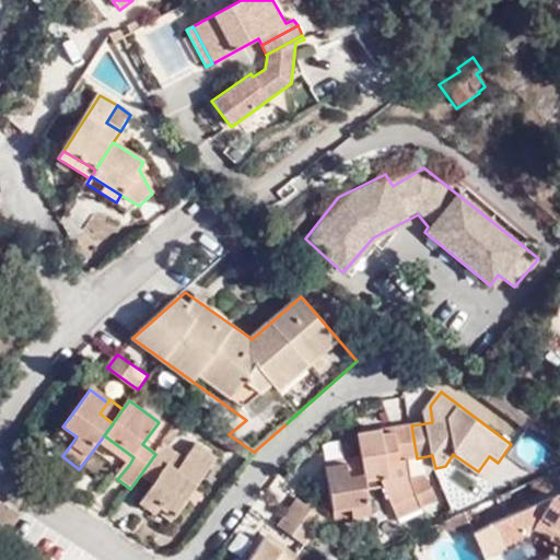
[(364,456),(369,479),(382,477),(399,515),(421,506),(439,499),(427,475),(412,478),(409,458),(417,458),(411,426),(360,433),(364,456)]
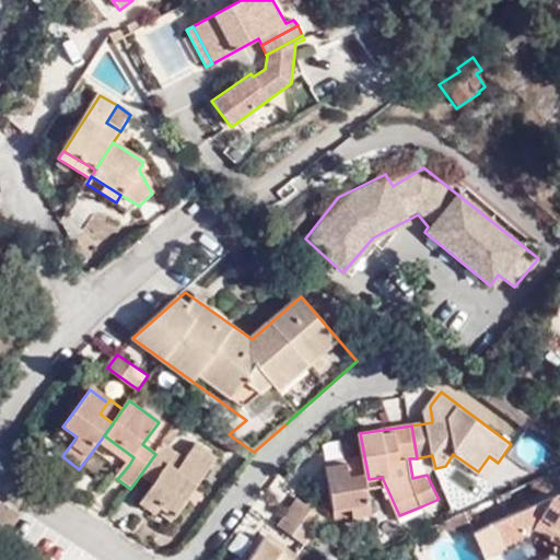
[(57,433),(71,444),(77,436),(62,427),(57,433)]
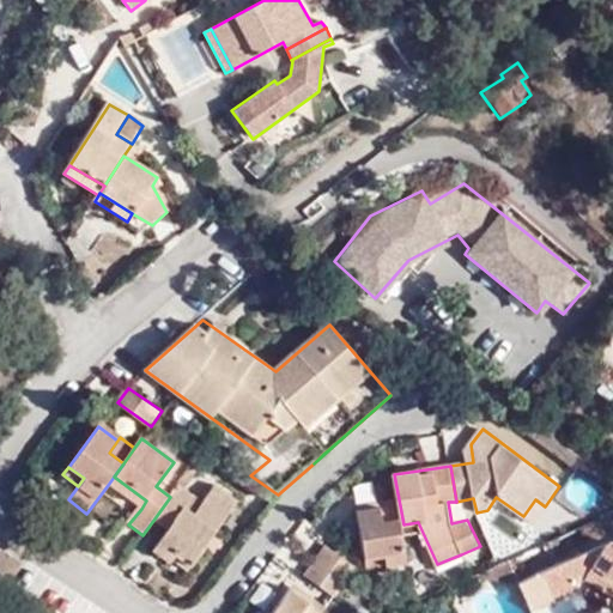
[(198,473),(192,468),(178,485),(186,490),(198,473)]
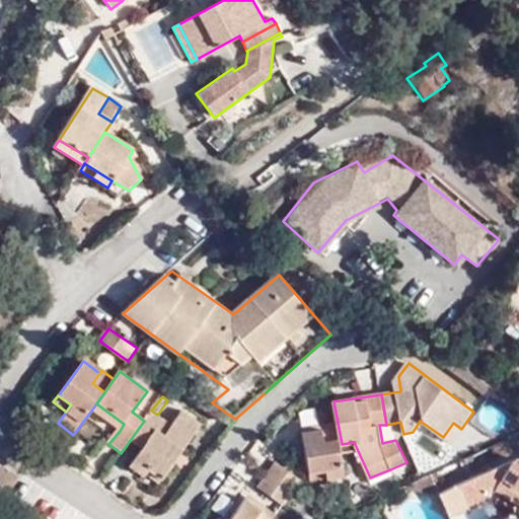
[(120,431),(124,424),(96,403),(91,411),(120,431)]
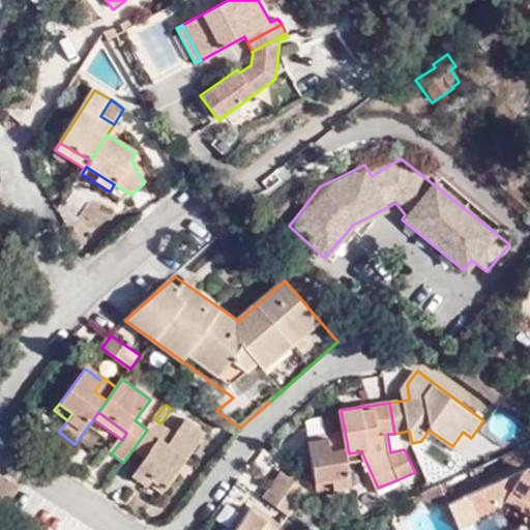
[(138,468),(139,469),(154,480),(152,482),(164,491),(205,433),(186,419),(175,434),(168,445),(158,439),(138,468)]
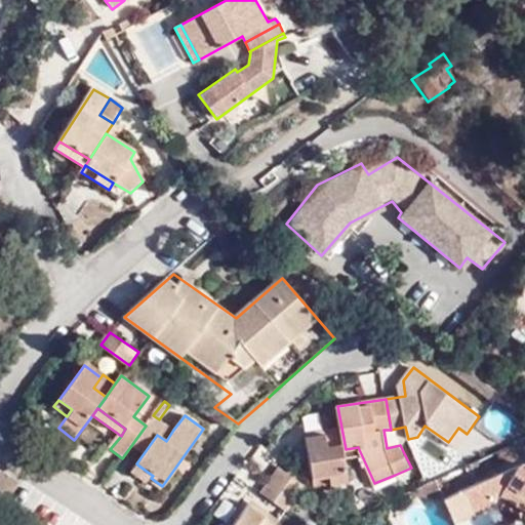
[(157,435),(166,441),(173,430),(165,423),(157,435)]
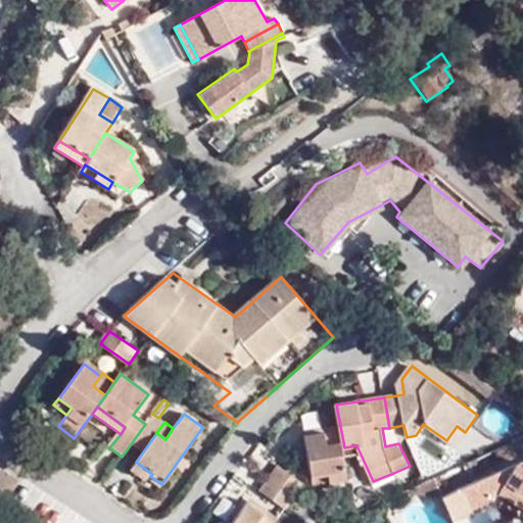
[(328,484),(350,480),(344,447),(340,426),(322,429),(324,437),(306,439),(314,476),(326,474),(328,484)]
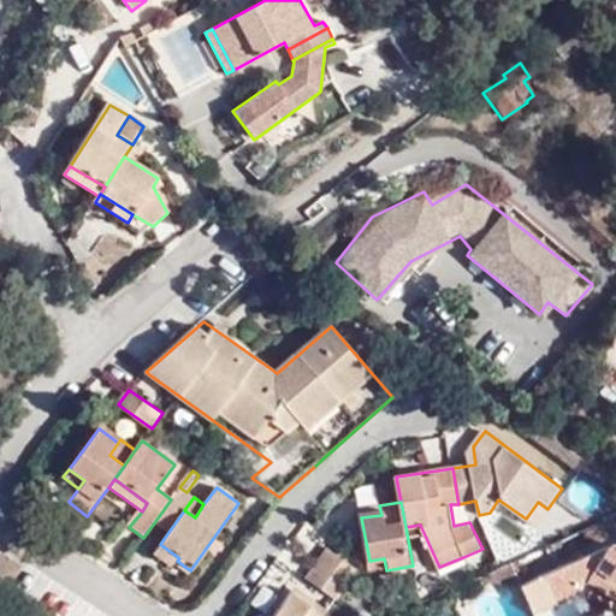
[(538,502),(526,519),(535,526),(548,509),(538,502)]
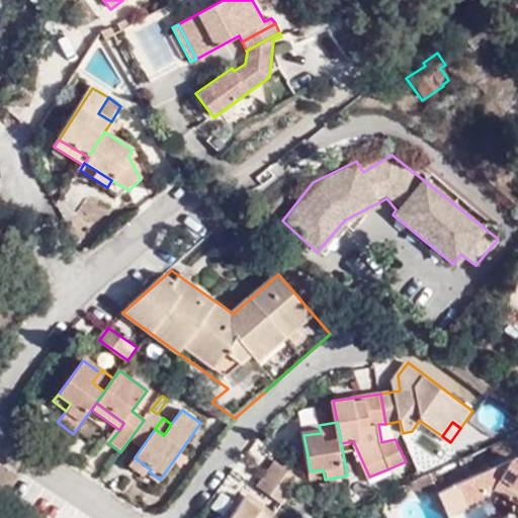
[(517,449),(513,437),(482,450),(488,464),(517,450),(517,449)]
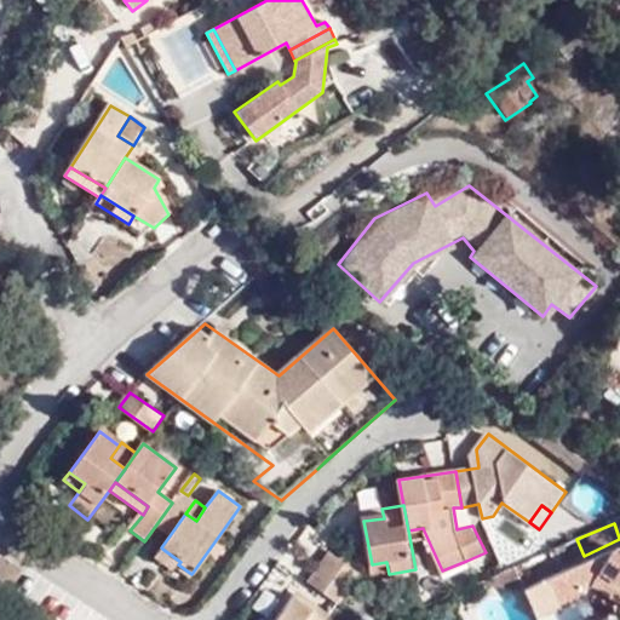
[(619,545),(523,591),(535,619),(539,619),(562,609),(566,619),(578,619),(593,613),(586,598),(601,592),(591,586),(596,578),(619,592),(619,545)]
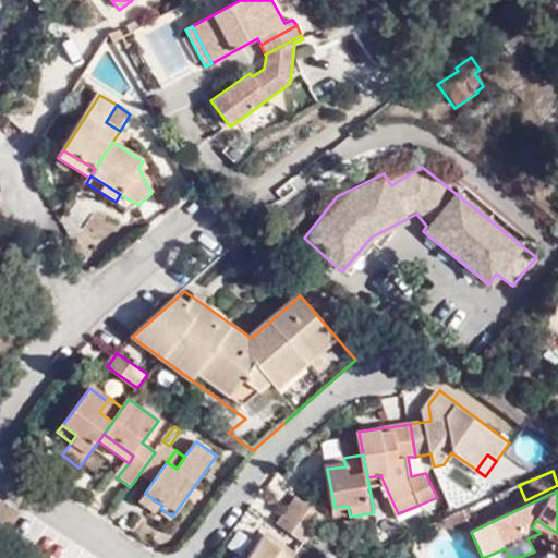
[(160,508),(162,506),(146,494),(141,502),(157,514),(160,508)]
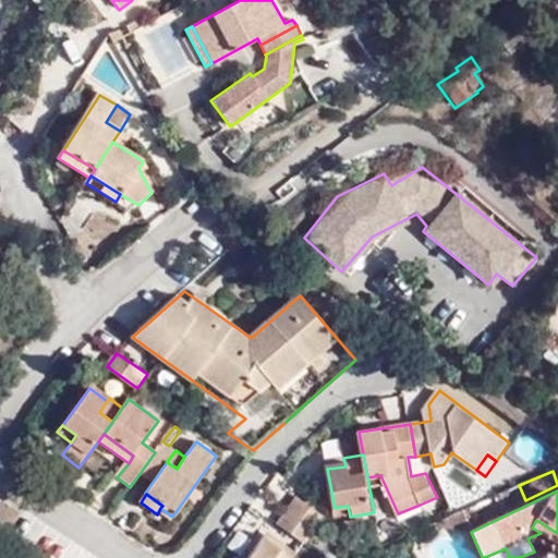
[(288,511),(315,530),(325,516),(298,497),(288,511)]
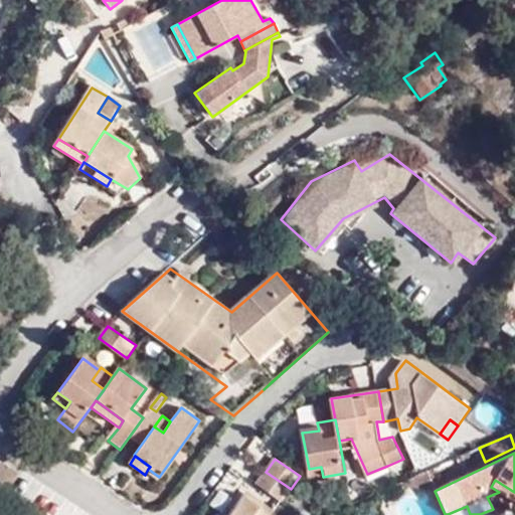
[(392,477),(387,466),(367,474),(372,486),(392,477)]
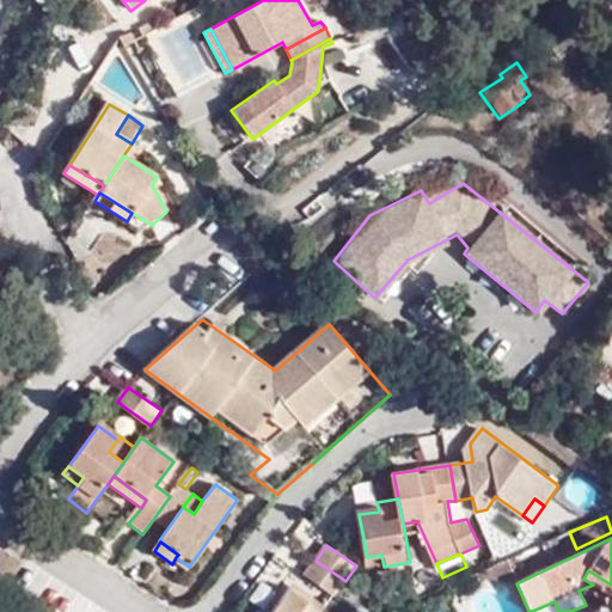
[(369,569),(384,567),(381,555),(367,557),(369,569)]
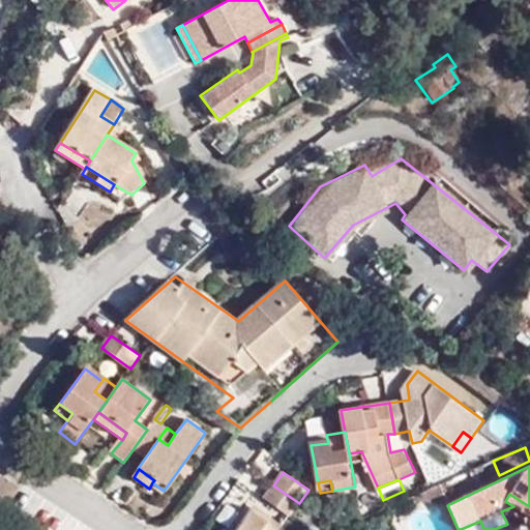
[(291,516),(299,503),(273,486),(265,498),(291,516)]
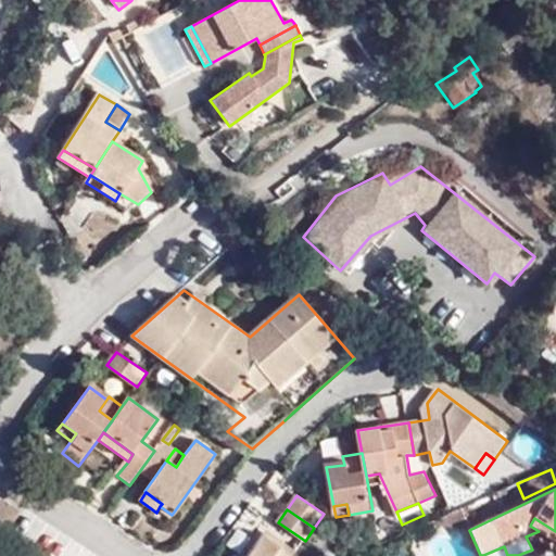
[(555,542),(555,531),(534,518),(530,526),(539,531),(555,542)]
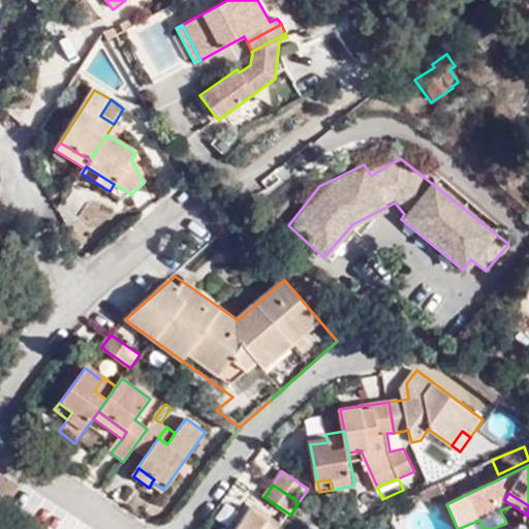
[(284,523),(290,515),(265,497),(258,505),(271,514),(284,523)]
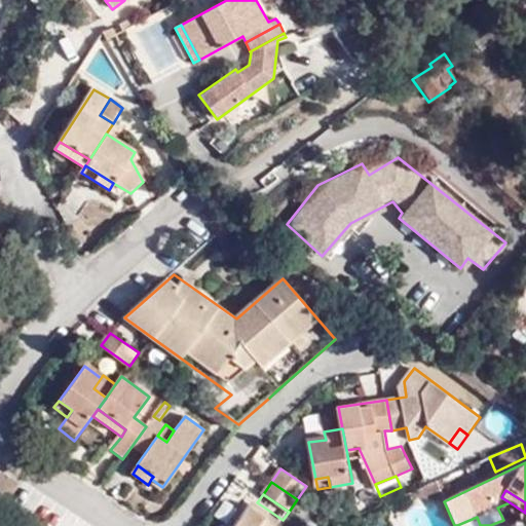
[(277,525),(283,520),(269,511),(265,517),(249,505),(233,525),(277,525)]
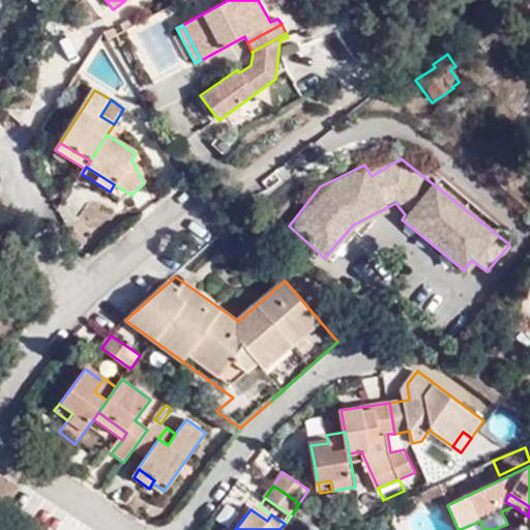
[(483,529),(480,521),(461,529),(483,529)]
